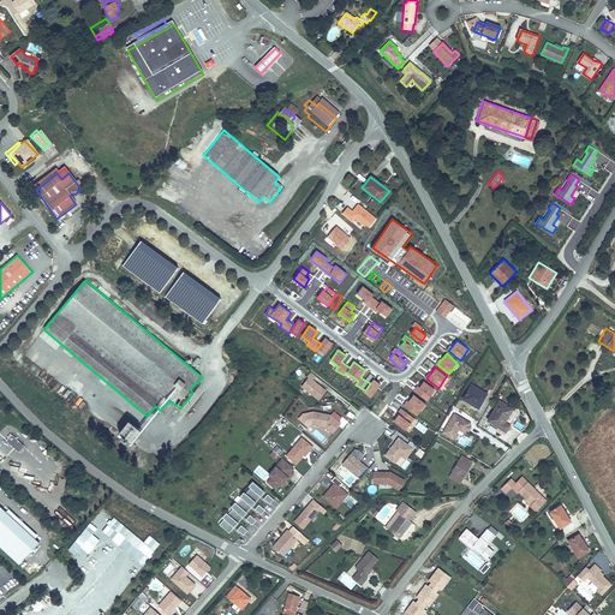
[(327,390),(314,381),(309,377),(302,386),(320,400),(327,390)]
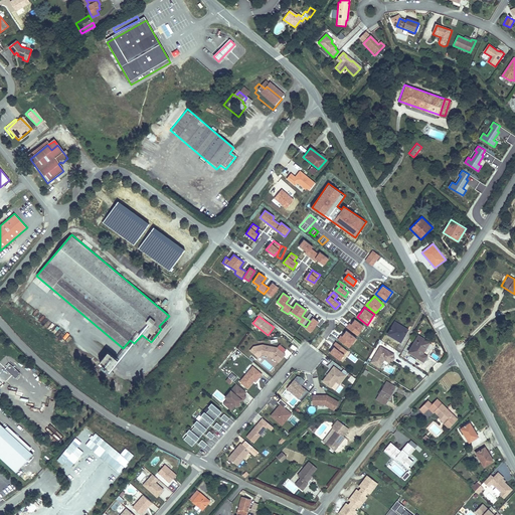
[(312,330),(319,321),(315,318),(308,327),(312,330)]
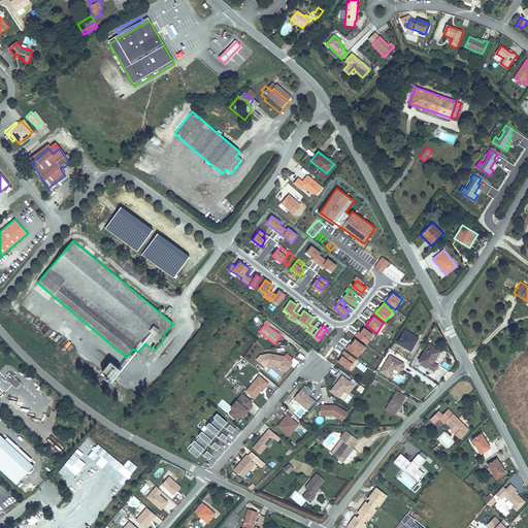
[(356,335),(366,343),(373,335),(364,327),(356,335)]
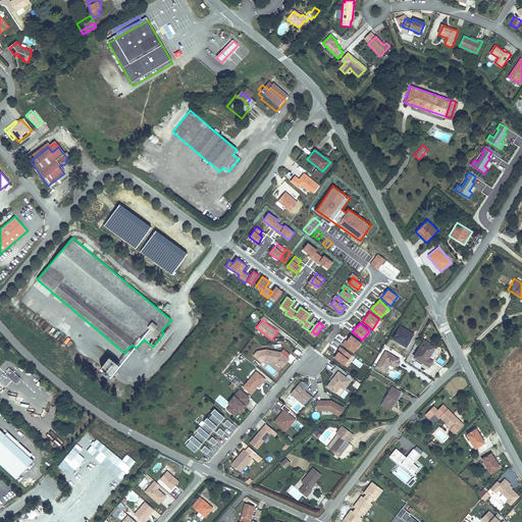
[(393,338),(407,348),(415,334),(401,325),(393,338)]
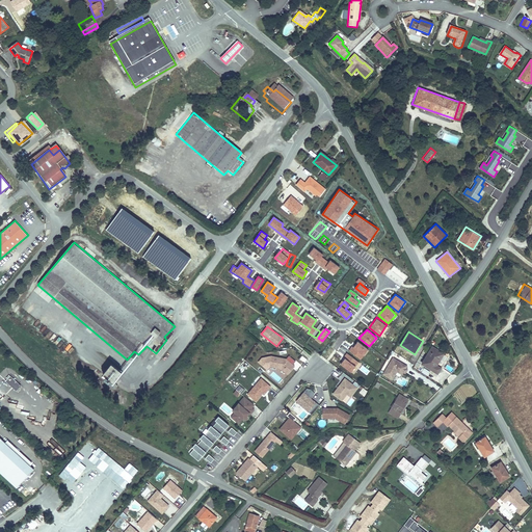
[(337,337),(330,343),(337,348),(343,342),(337,337)]
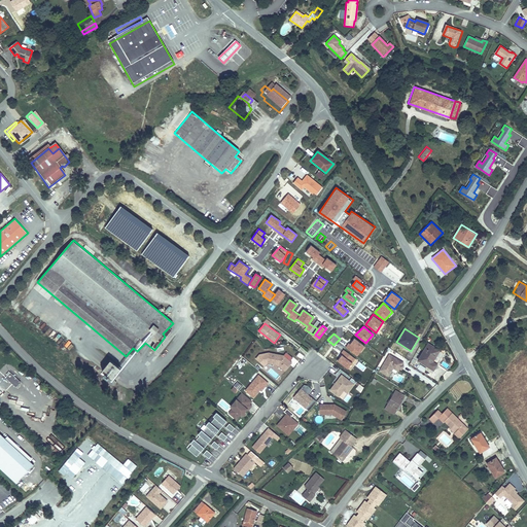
[(349,365),(365,347),(354,338),(339,357),(349,365)]
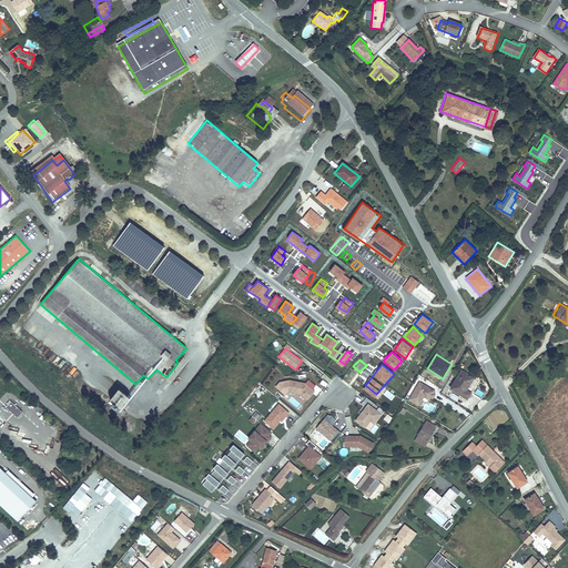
[(462,369),(459,373),(473,382),(475,377),(462,369)]
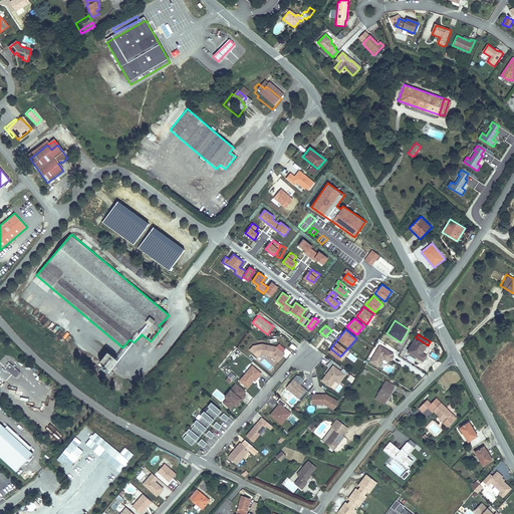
[(428,345),(416,337),(408,351),(424,361),(428,355),(424,352),(428,345)]
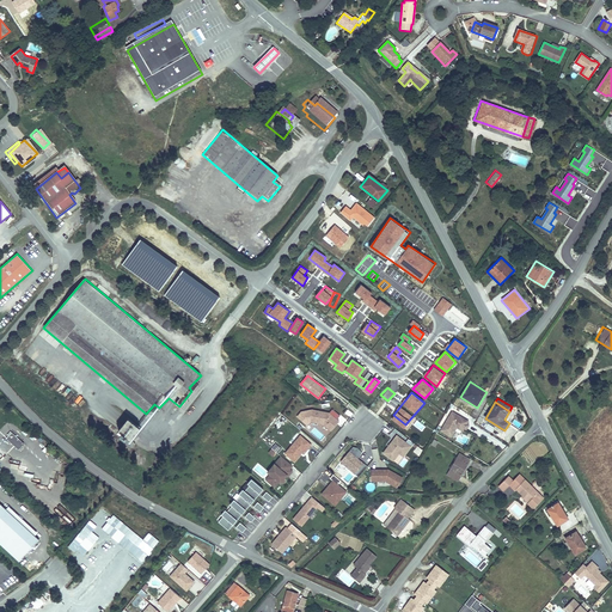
[(312,409),(301,411),(297,416),(307,426),(311,422),(323,424),(331,432),(340,421),(337,420),(329,412),(312,409)]
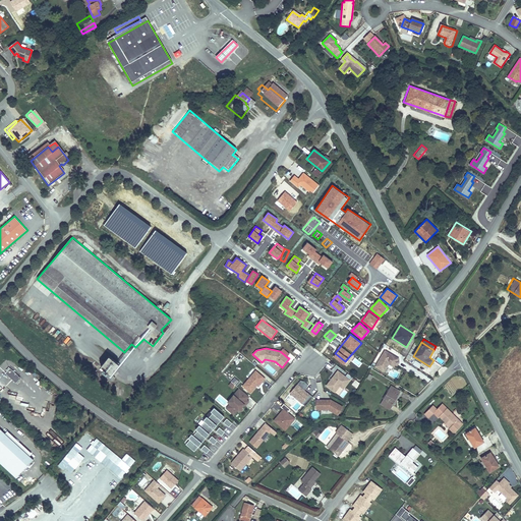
[(280,351),(287,357),(290,354),(283,348),(280,351)]
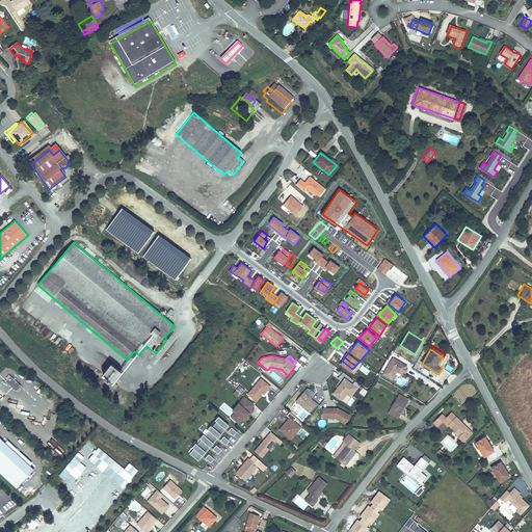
[(402,375),(404,373),(406,369),(407,366),(393,357),(382,374),(393,380),(397,372),(402,375)]
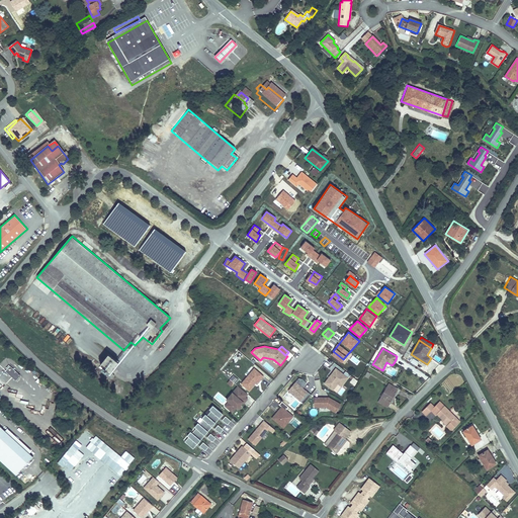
[(114,361),(104,353),(95,363),(106,371),(114,361)]
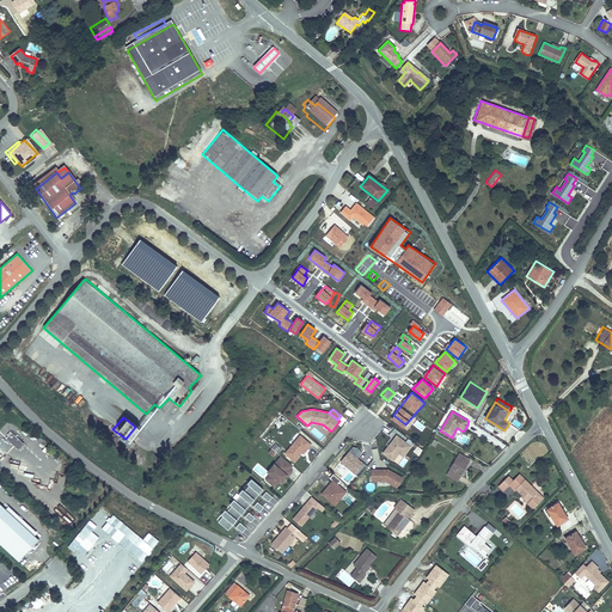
[(387,423),(384,429),(391,434),(395,428),(387,423)]
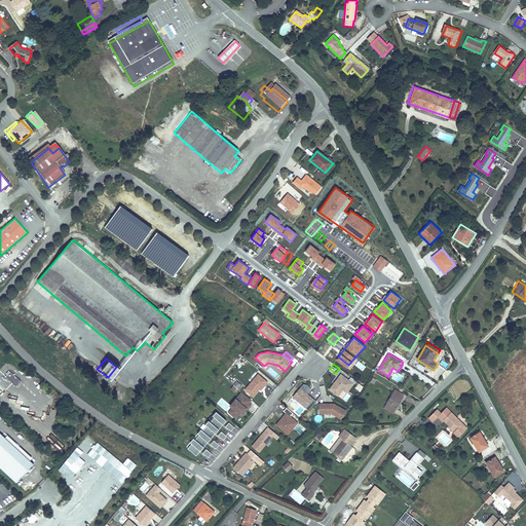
[(422,372),(425,368),(419,364),(416,368),(422,372)]
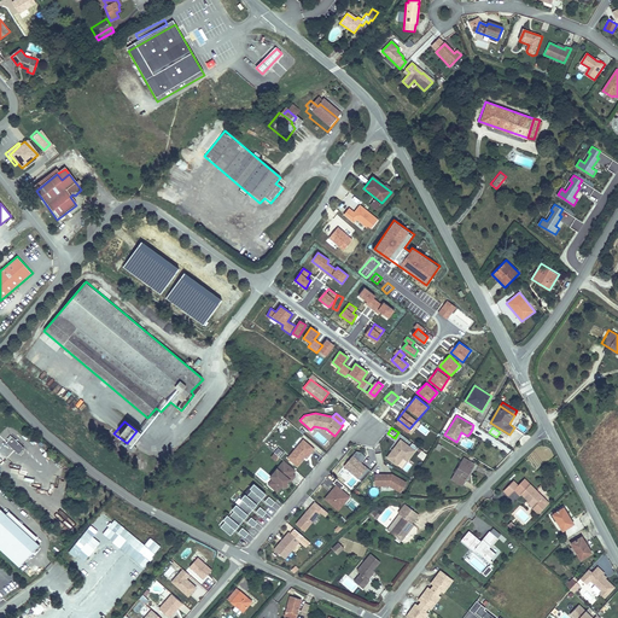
[(19,454),(25,448),(12,437),(6,443),(19,454)]
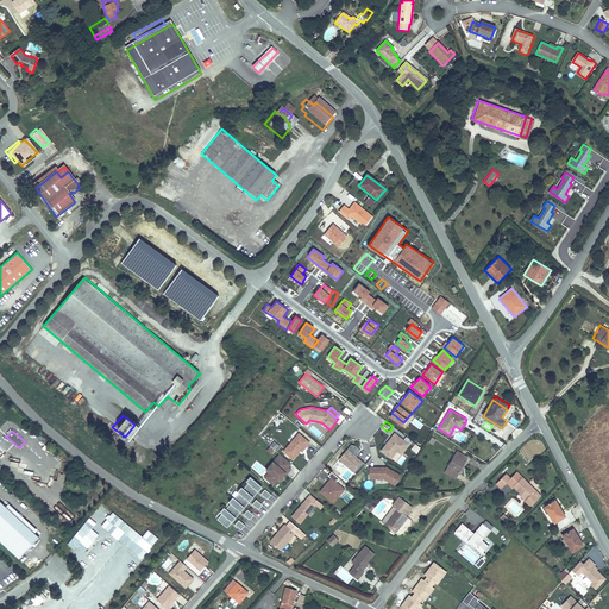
[(294,459),(301,451),(306,446),(307,447),(309,444),(299,434),(284,452),(294,459)]
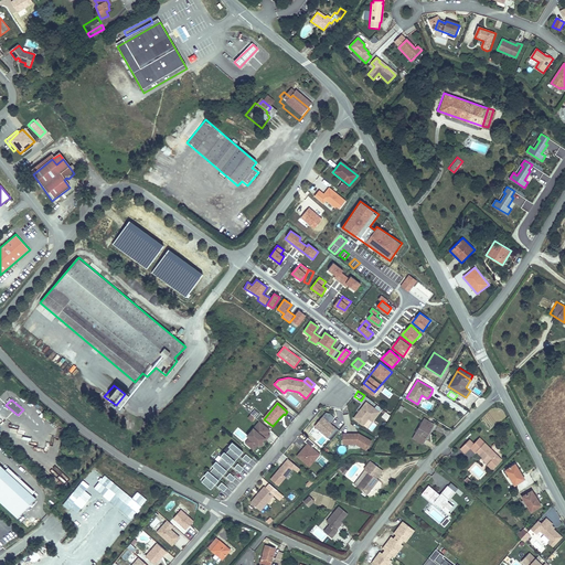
[(379,414),(366,404),(353,420),(362,427),(368,420),(372,423),(379,414)]
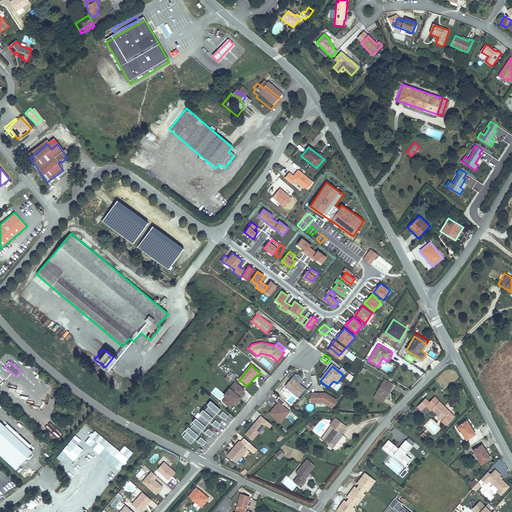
[(4,367),(0,370),(0,376),(4,381),(11,374),(4,367)]
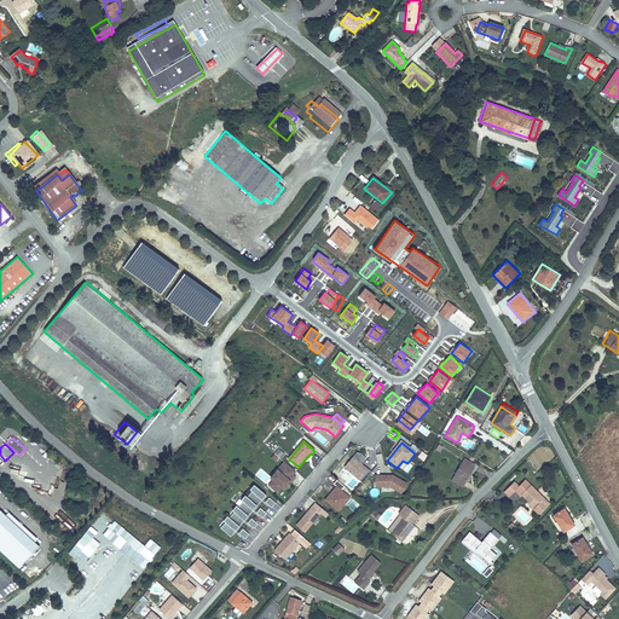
[(422,451),(417,457),(424,462),(428,456),(422,451)]
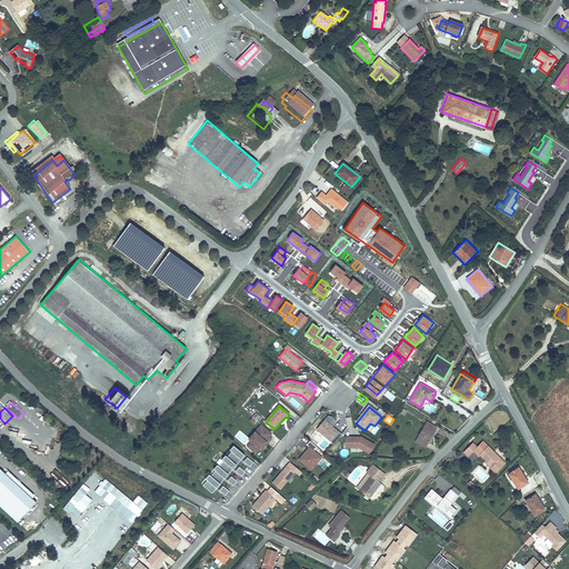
[(325,420),(317,429),(330,441),(339,431),(333,427),(337,420),(332,417),(328,416),(325,420)]
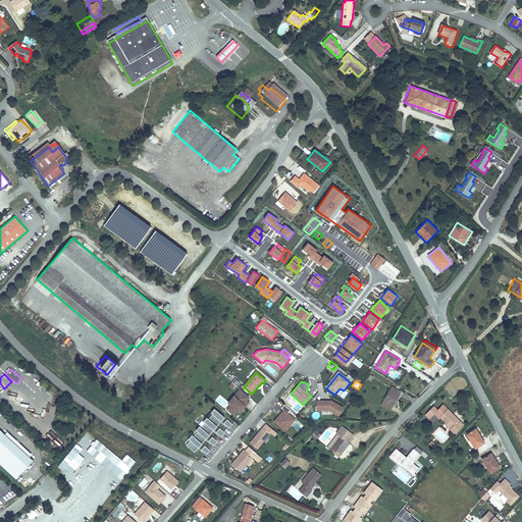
[(392,411),(402,392),(392,386),(381,405),(392,411)]
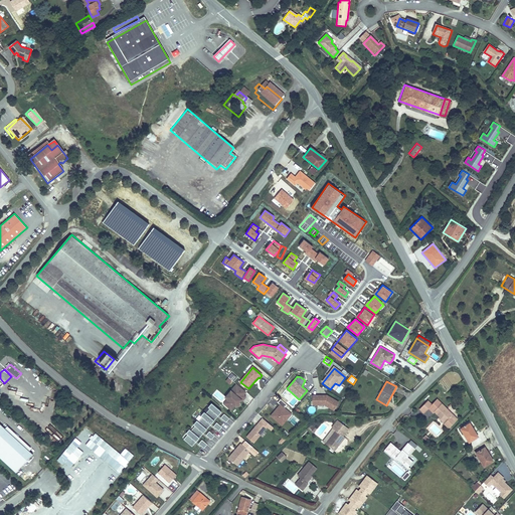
[(245,392),(235,384),(229,391),(232,393),(226,399),(222,404),(230,410),(233,406),(235,407),(240,401),(240,400),(238,398),(241,395),(242,396),(242,395),(245,392)]
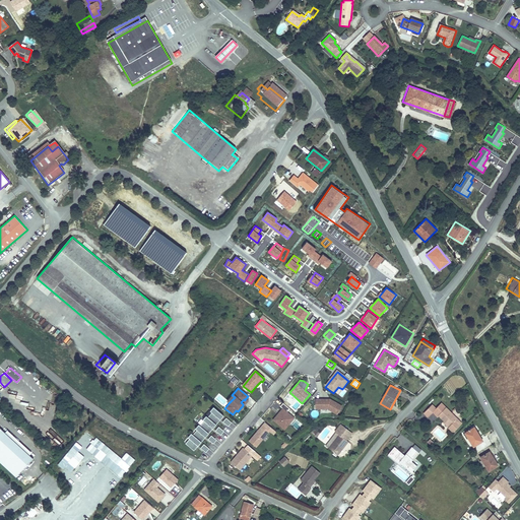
[(235,397),(232,395),(226,401),(229,403),(235,397)]
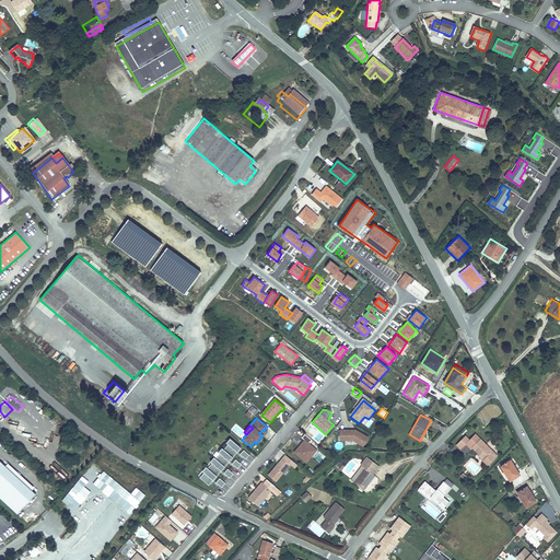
[(338,441),(351,441),(362,447),(368,439),(354,431),(338,431),(338,441)]
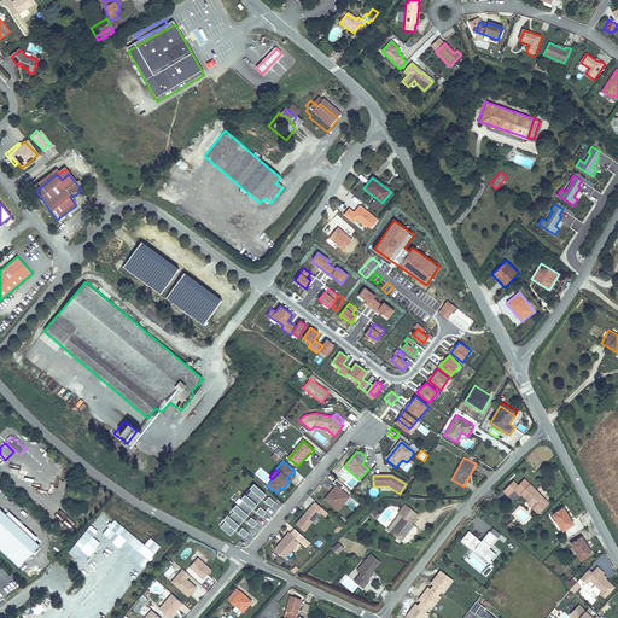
[(549,502),(525,478),(518,485),(514,481),(503,491),(508,496),(514,491),(520,496),(522,495),(528,501),(529,500),(536,507),(534,509),(538,514),(549,502)]
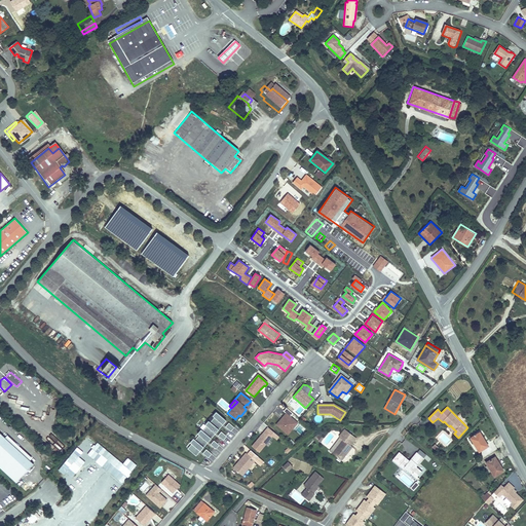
[(288,435),(293,428),(290,425),(294,420),(290,416),(293,413),(287,408),(284,411),(286,413),(276,424),(288,435)]
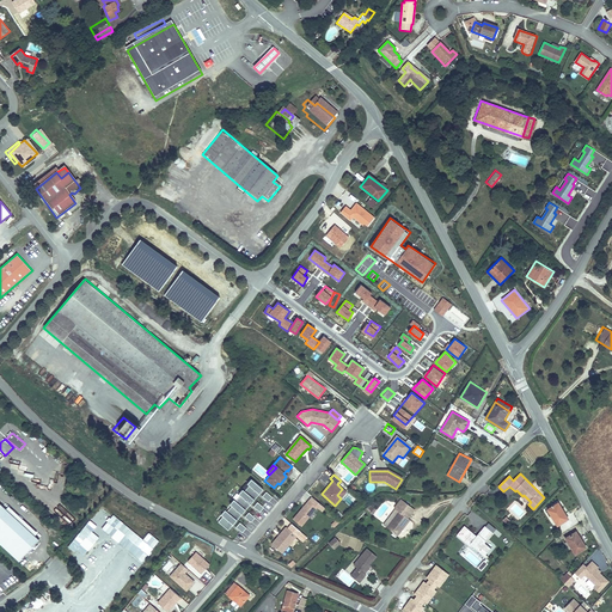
[(224,516),(219,521),(226,528),(231,524),(233,525),(237,520),(236,519),(240,513),(242,514),(246,510),(244,508),(249,502),(251,505),(255,500),(252,499),(257,493),(259,494),(263,490),(251,479),(248,484),(250,485),(245,491),(243,489),(239,494),(240,496),(236,501),(234,500),(230,505),(232,506),(227,512),(225,510),(221,514),(224,516)]
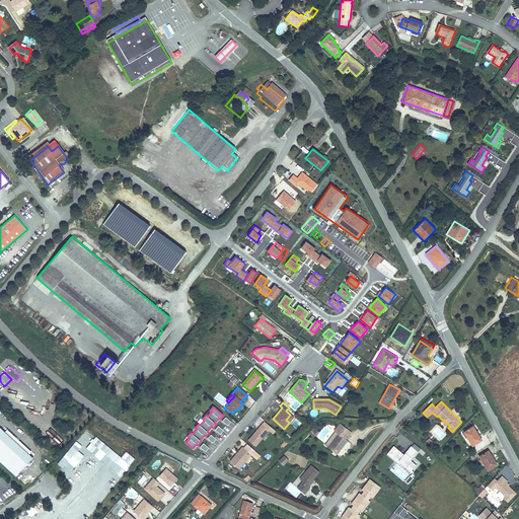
[(226,418),(222,421),(228,426),(231,422),(226,418)]
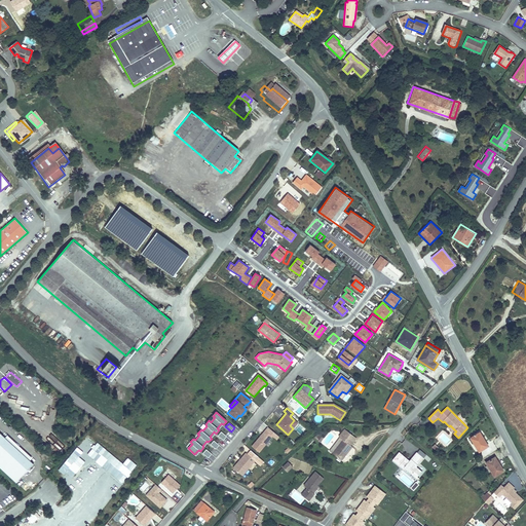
[(279,437),(268,427),(252,446),(260,452),(273,437),(277,440),(279,437)]
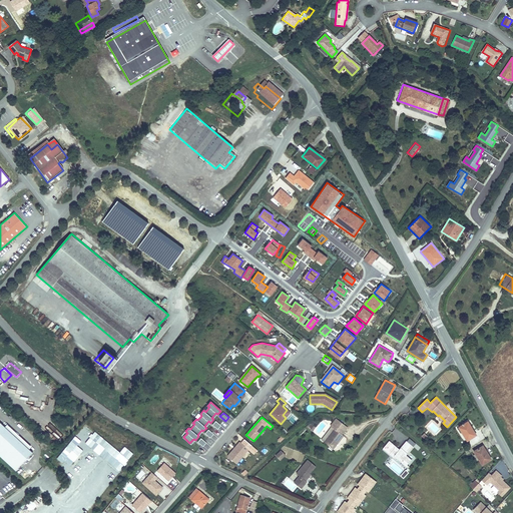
[(330,425),(332,427),(334,429),(324,441),(334,449),(344,436),(342,435),(348,428),(336,418),(330,425)]
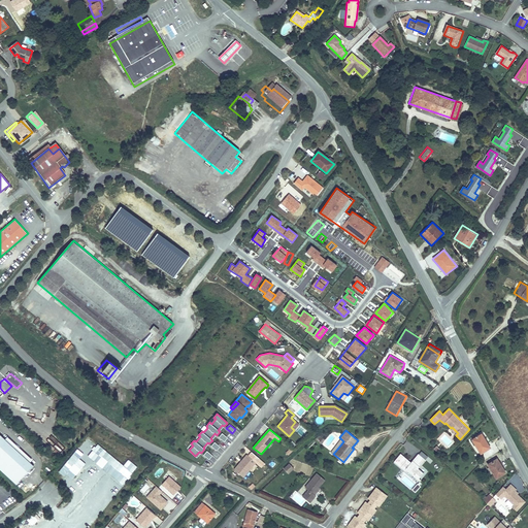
[(222,433),(219,437),(224,442),(228,438),(222,433)]
